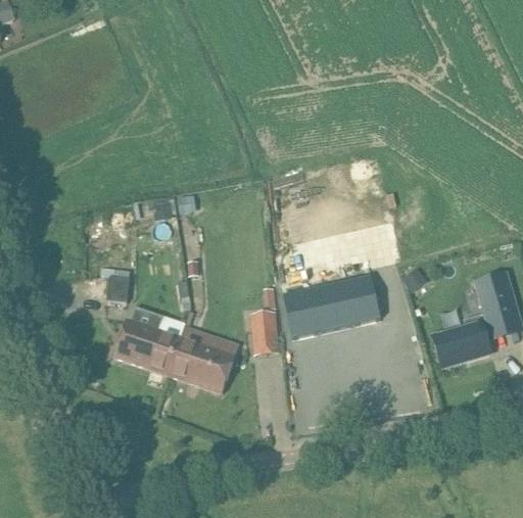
[(7,1),(0,3),(0,41),(1,41),(0,37),(0,26),(14,20),(7,1)]
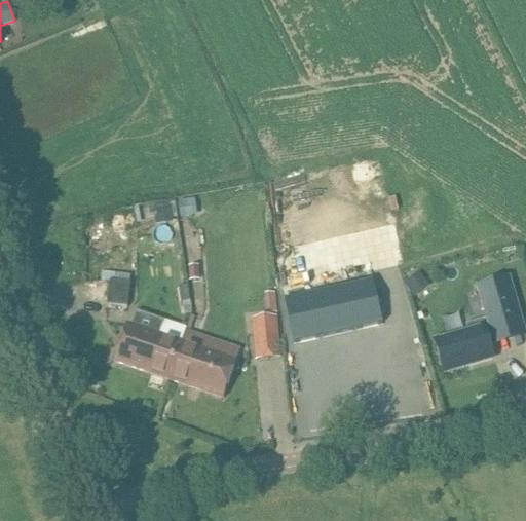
[(189,197),(177,198),(180,215),(192,213),(189,197)]
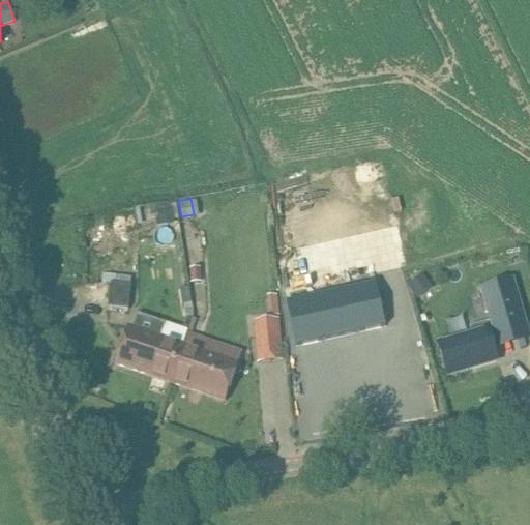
[(173,205),(155,207),(156,221),(174,219),(173,205)]
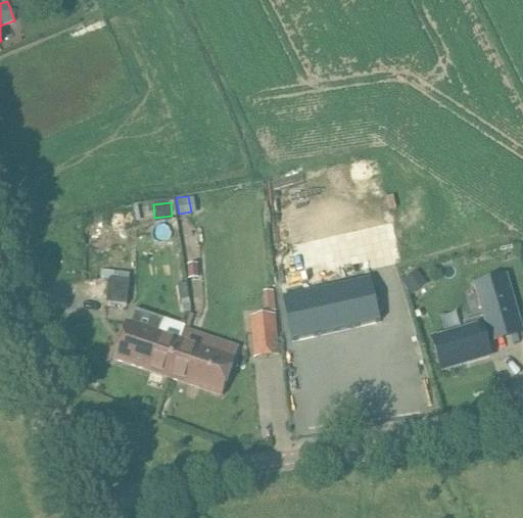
[(197,261),(188,262),(189,274),(197,274),(197,261)]
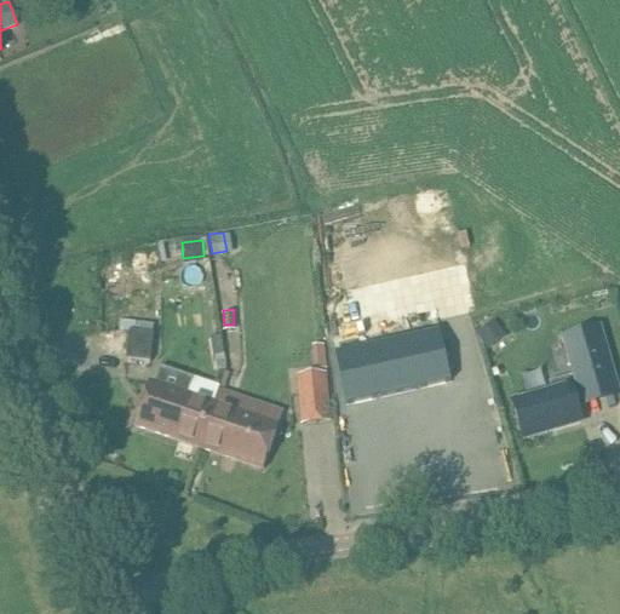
[(492,345),(511,332),(499,316),(481,330),(492,345)]
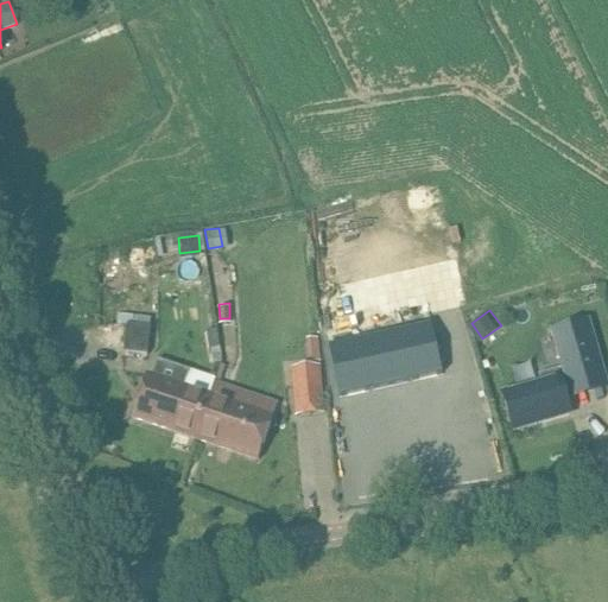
[(587,317),(553,328),(568,378),(602,367),(587,317)]
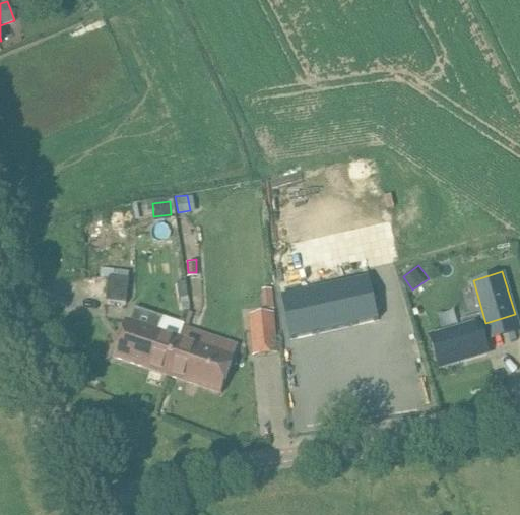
[(369,273),(280,293),(290,336),(379,316),(369,273)]
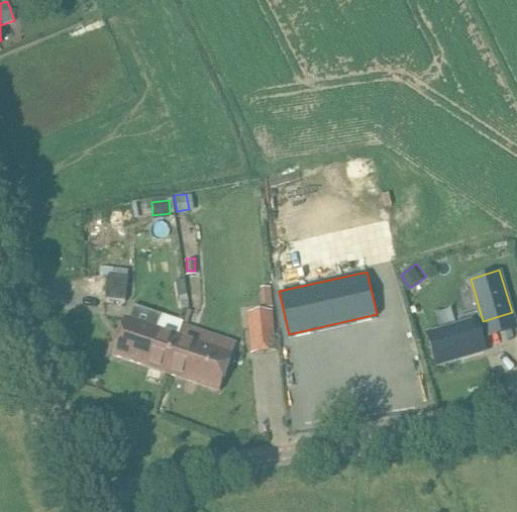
[(108,273),(105,297),(124,299),(127,275),(108,273)]
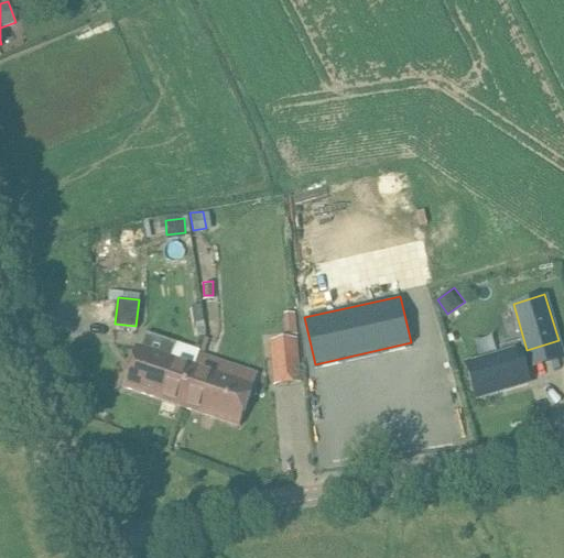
[(194,320),(195,320),(204,319),(202,302),(192,303),(194,320)]
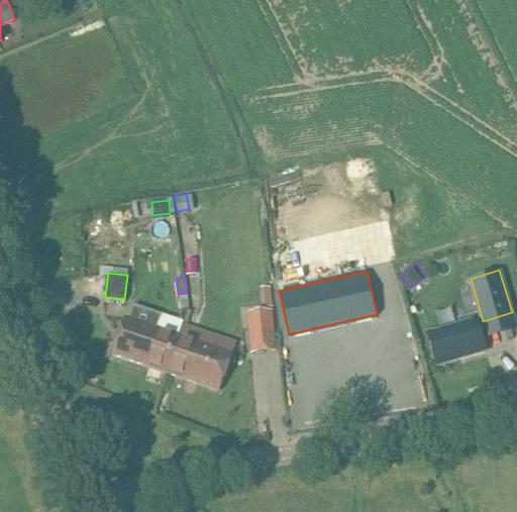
[(125,316),(112,351),(167,370),(179,334),(183,322),(184,320),(162,312),(133,303),(128,317),(125,316)]
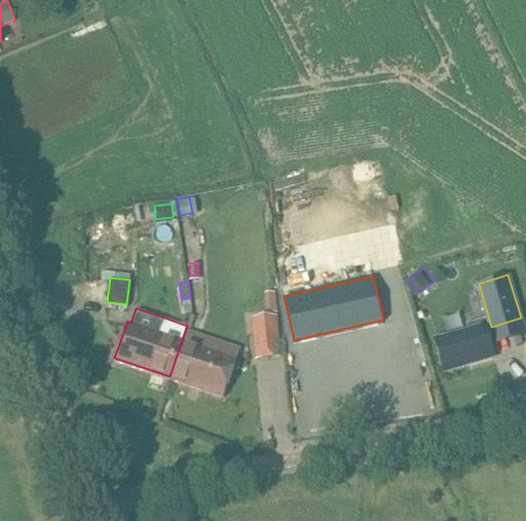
[(276,314),(253,317),(254,333),(277,331),(276,314)]
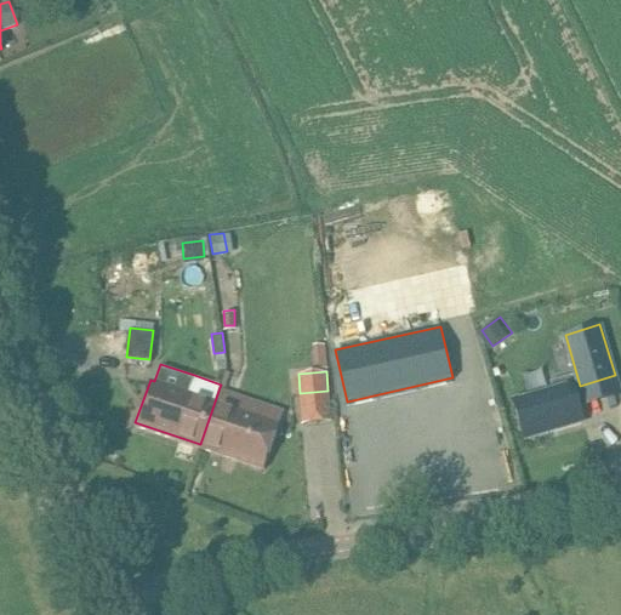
[(571,382),(513,399),(524,436),(525,434),(525,433),(556,423),(556,426),(581,419),(571,382)]
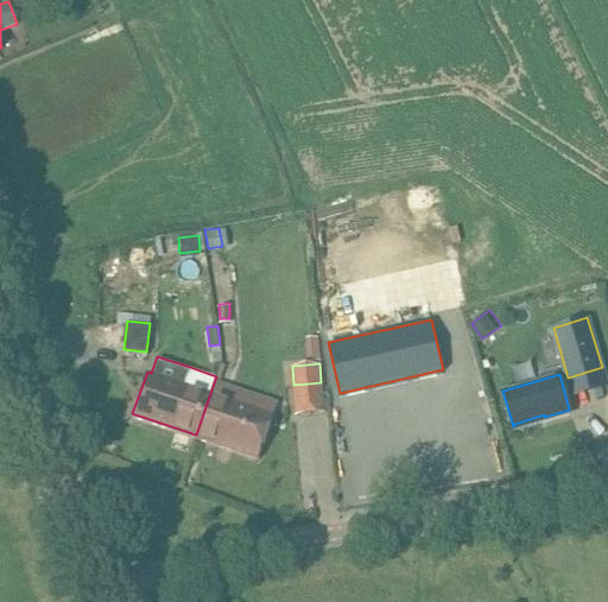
[(210,393),(196,435),(254,455),(267,412),(210,393)]
